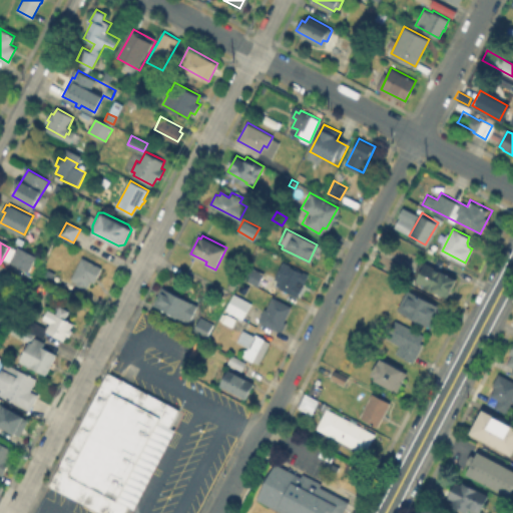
[(12,265),(19,248),(35,257),(28,272),(12,265)]
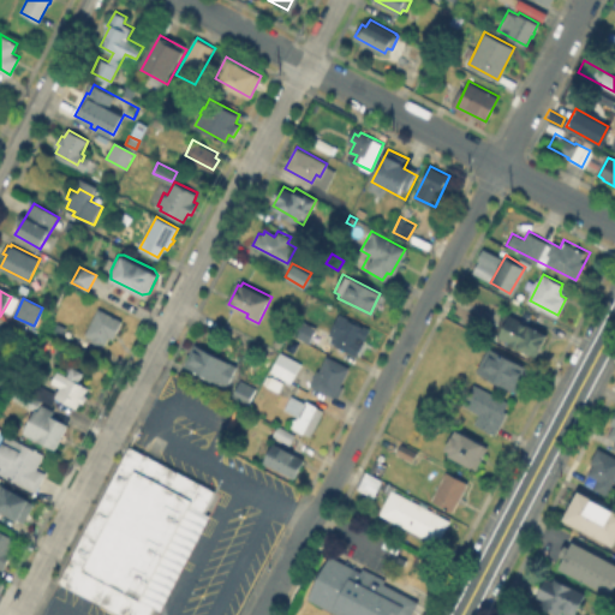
[(123,320),(114,338),(109,335),(106,342),(103,341),(101,345),(91,340),(93,336),(85,333),(99,306),(123,320)]
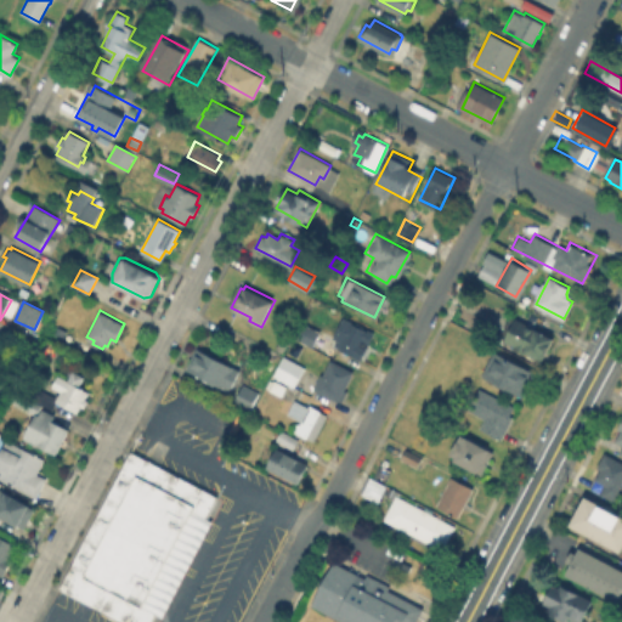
[(530,312),(557,324),(542,356),(504,339),(515,317),(525,322),(530,312)]
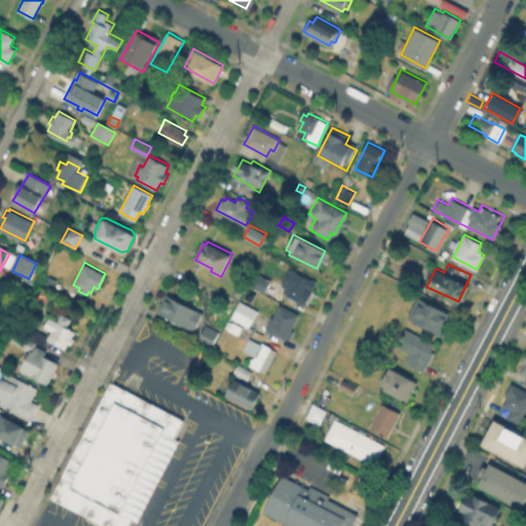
[(288,267),(314,280),(303,303),(279,292),(282,287),(279,285),(288,267)]
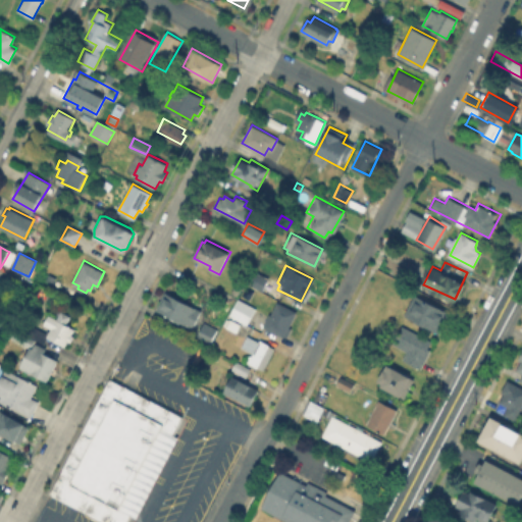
[(260,290),(247,283),(254,270),(266,277),(260,290)]
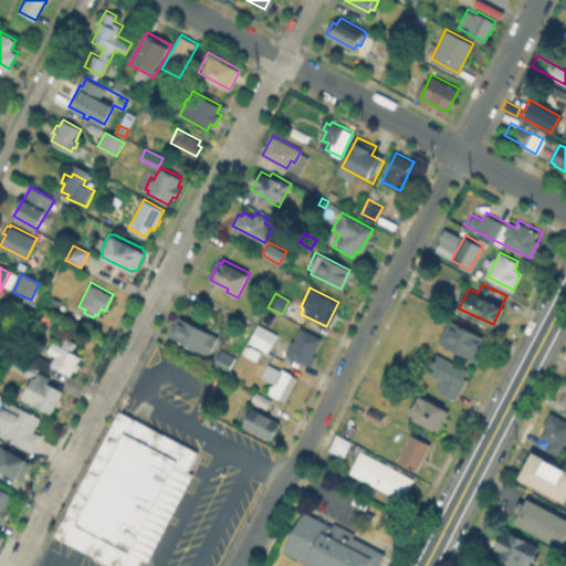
[(79,308),(74,318),(61,312),(65,302),(79,308)]
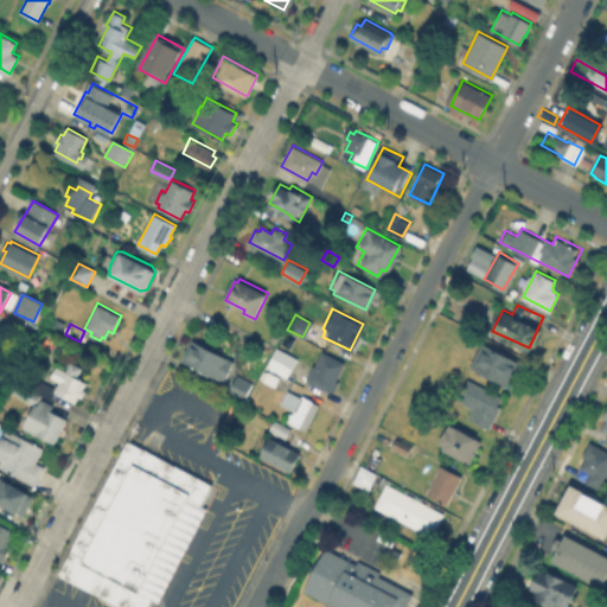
[(235,360),(224,381),(183,359),(193,339),(235,360)]
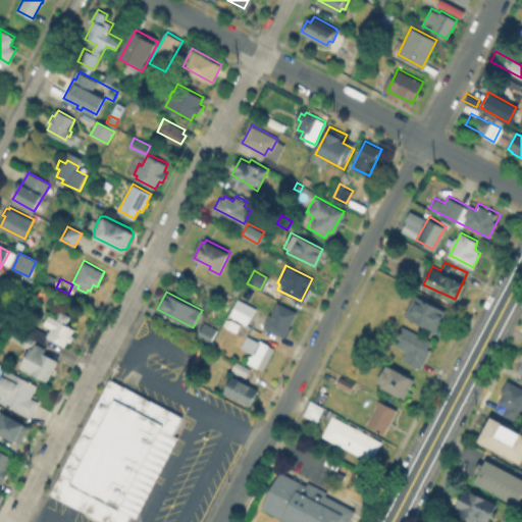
[(450,311),(439,332),(405,315),(415,295),(450,311)]
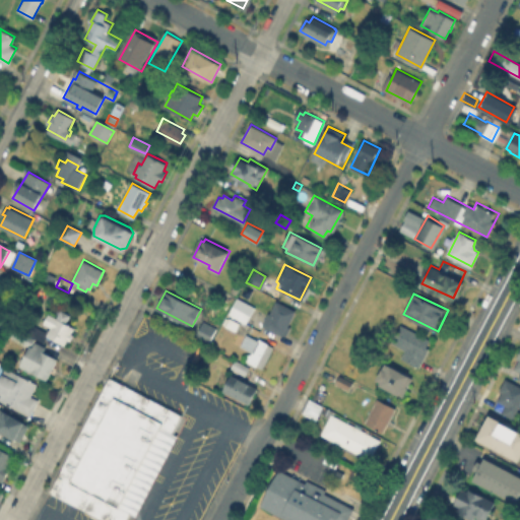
[(255,306),(246,322),(230,313),(238,297),(255,306)]
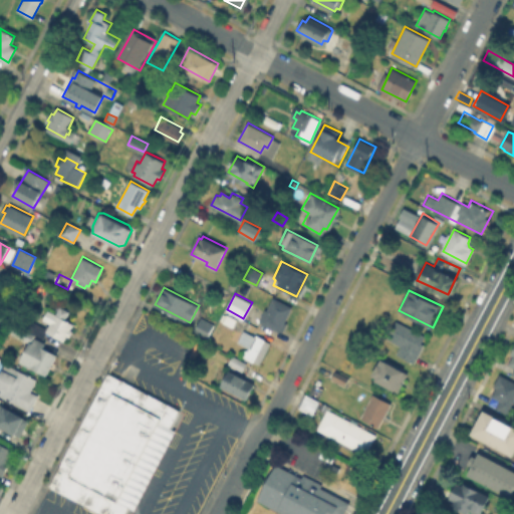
[(292,306),(285,321),(288,322),(283,331),(260,320),(266,308),(267,309),(273,296),(292,306)]
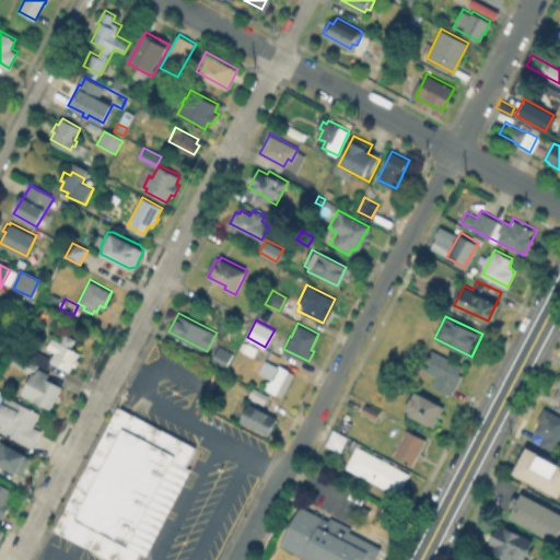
[(50,365),(56,357),(47,351),(55,339),(63,346),(68,338),(77,342),(72,352),(81,357),(71,376),(50,365)]
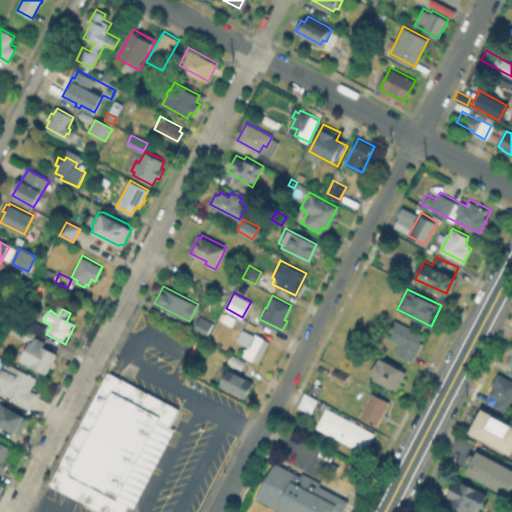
[(214,323),(207,337),(193,329),(200,315),(214,323)]
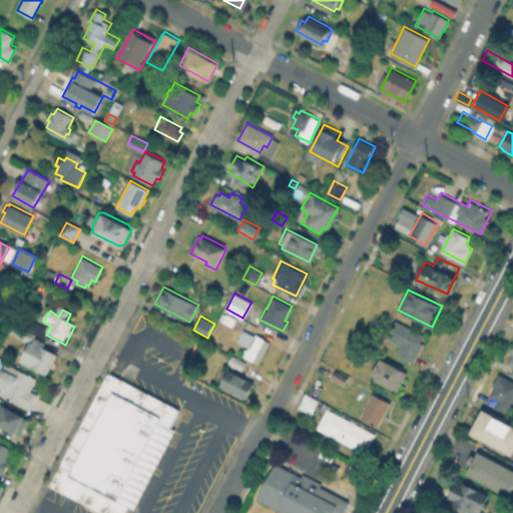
[(421,342),(414,362),(396,353),(400,345),(387,337),(396,320),(424,335),(421,342)]
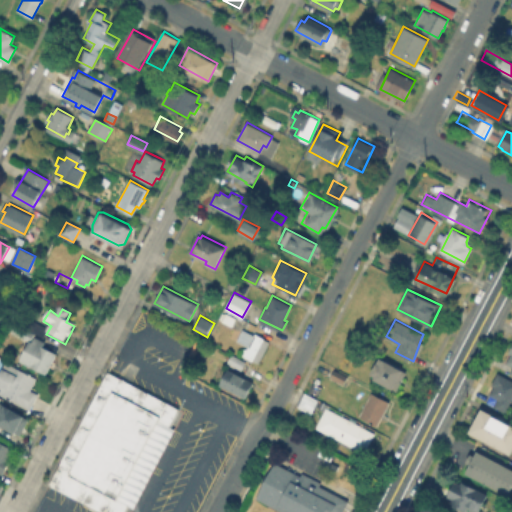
[(35,333),(31,340),(8,328),(12,320),(35,333)]
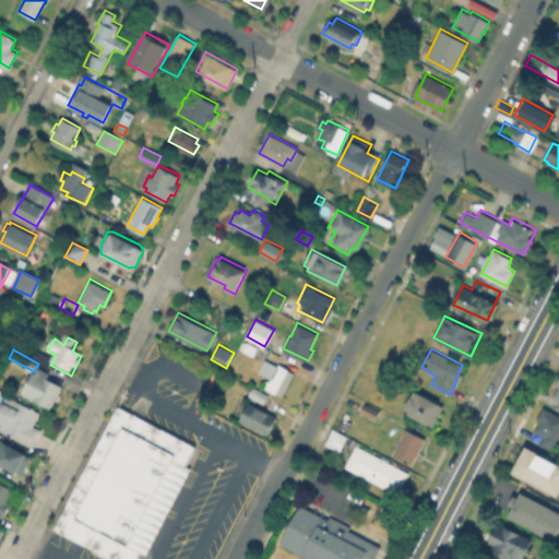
[(265,358),(278,365),(278,364),(295,372),(283,395),(265,385),(269,380),(270,381),(272,378),(260,371),(265,358)]
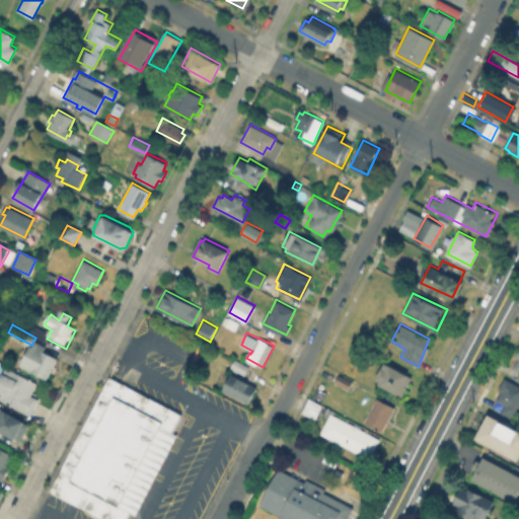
[(517,371),(514,379),(518,380),(518,346),(510,368),(517,371)]
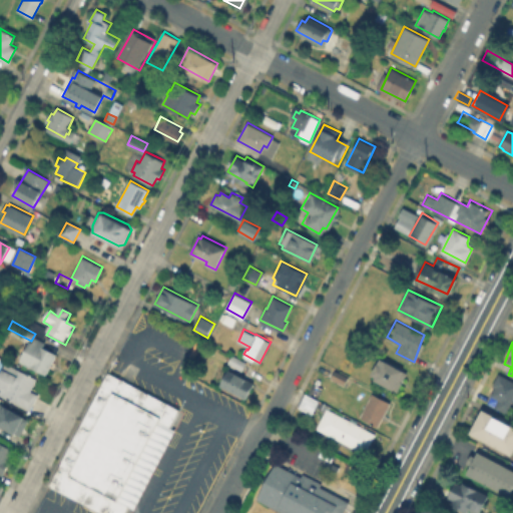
[(21,363),(31,343),(57,356),(47,376),(21,363)]
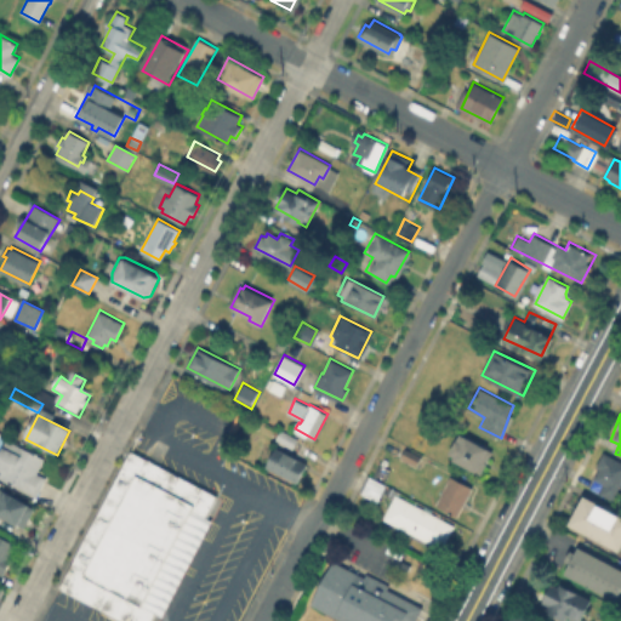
[(298,438),(295,446),(277,437),(280,429),(298,438)]
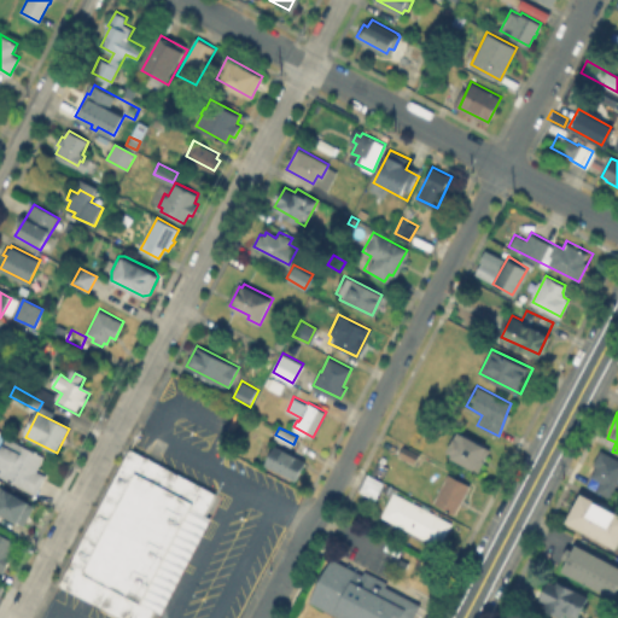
[(482,465),(479,471),(453,453),(447,450),(458,430),(490,448),(482,465)]
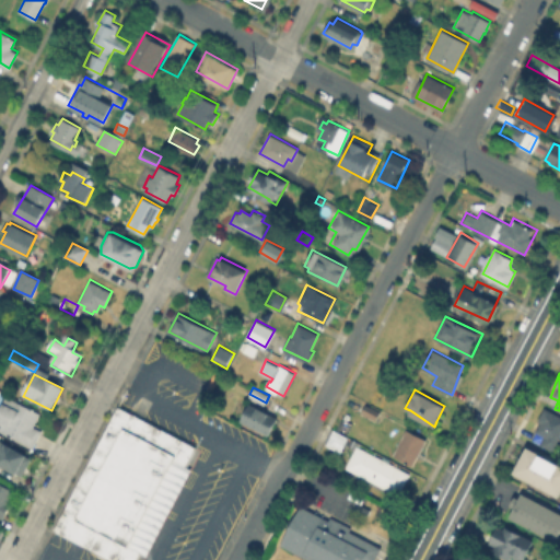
[(43,430),(34,446),(0,429),(0,409),(8,395),(41,412),(34,426),(43,430)]
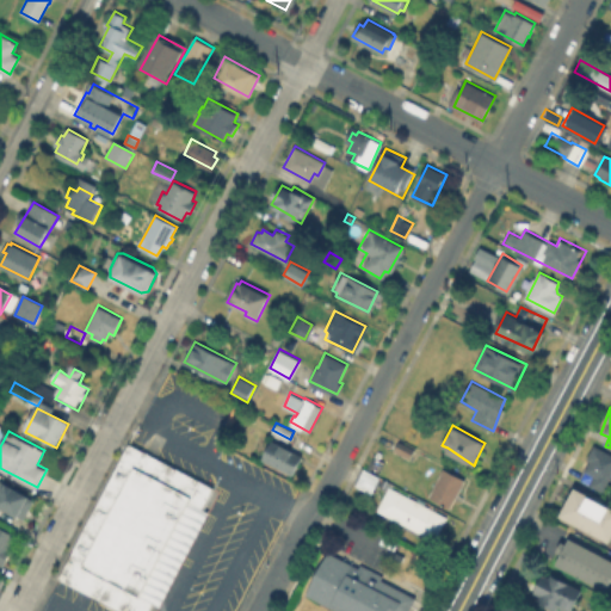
[(303,456),(294,475),(263,457),(272,439),(303,456)]
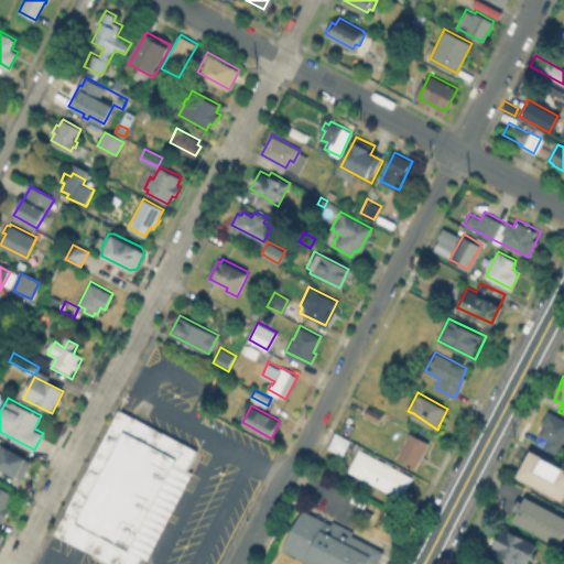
[(383,413),(378,422),(365,414),(369,405),(383,413)]
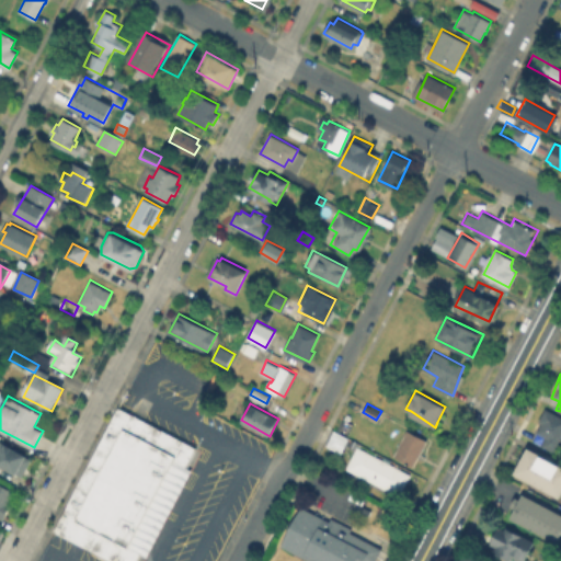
[(119,407),(197,448),(137,560),(110,560),(54,531),(119,407)]
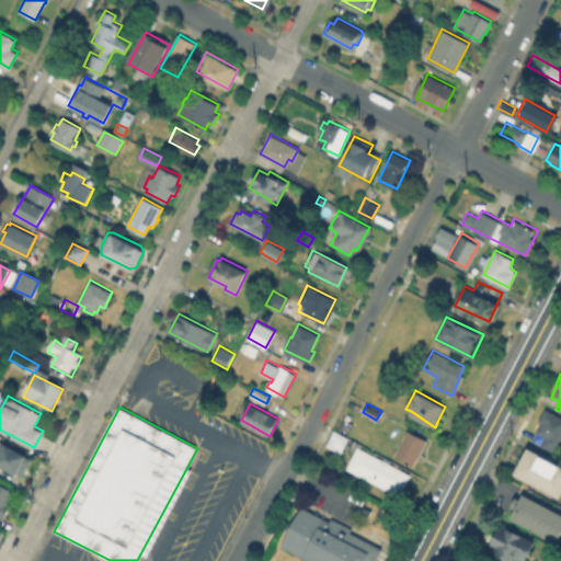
[(560,416),(560,431),(552,448),(539,442),(541,436),(534,432),(538,423),(535,421),(542,408),(560,416)]
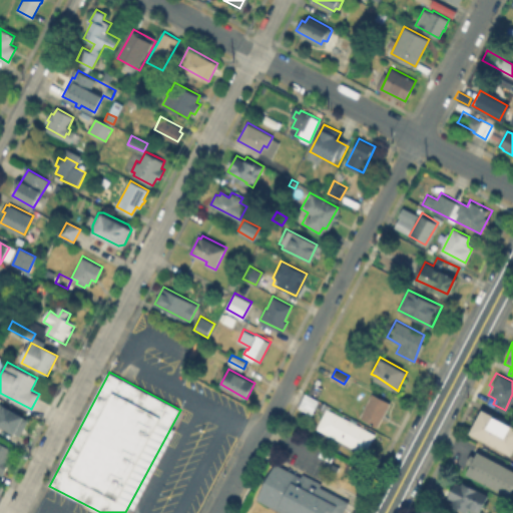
[(391,402),(379,425),(361,416),(373,393),(391,402)]
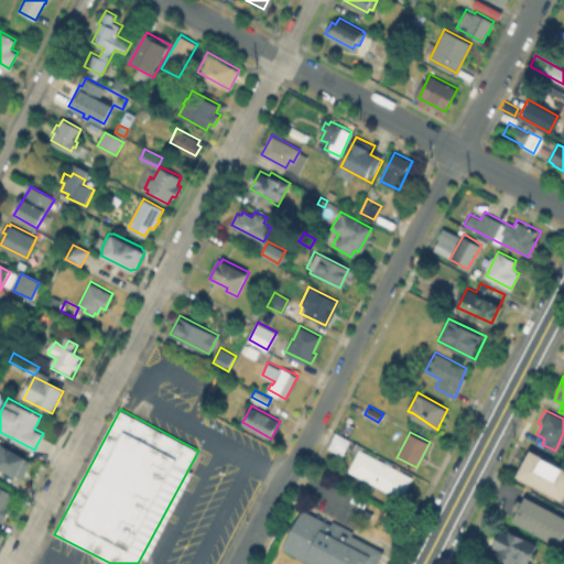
[(0,442),(34,461),(24,478),(0,464),(0,442)]
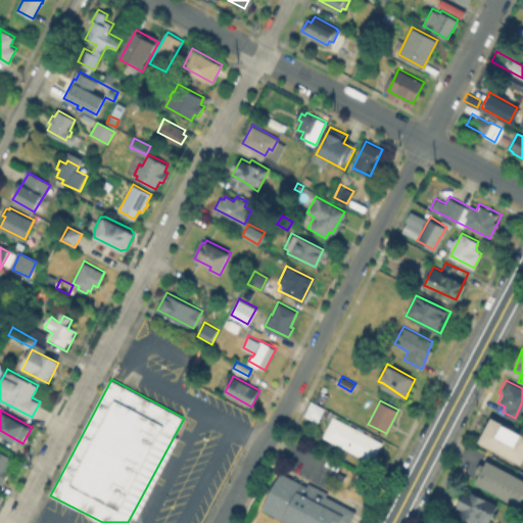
[(320,439),(372,460),(381,438),(329,418),(320,439)]
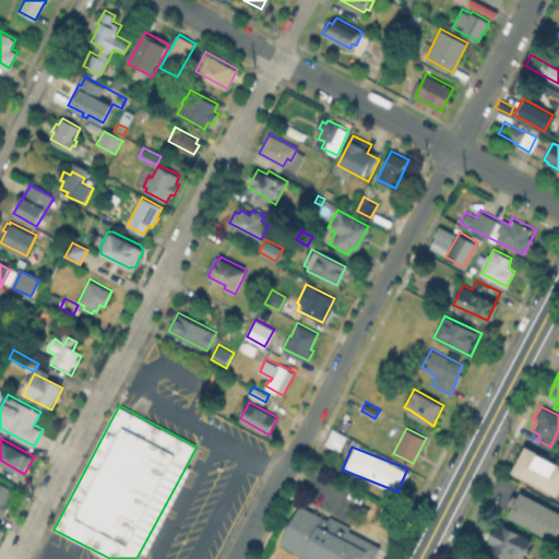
[(558,467),(558,501),(514,477),(527,451),(558,467)]
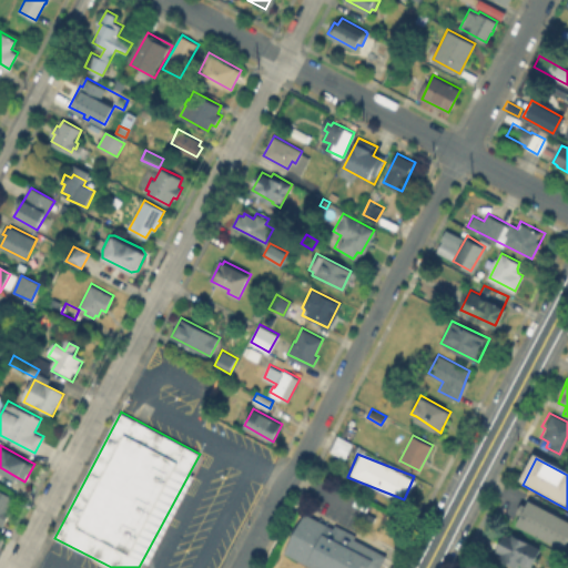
[(11,509),(3,525),(0,523),(0,488),(16,497),(10,509),(11,509)]
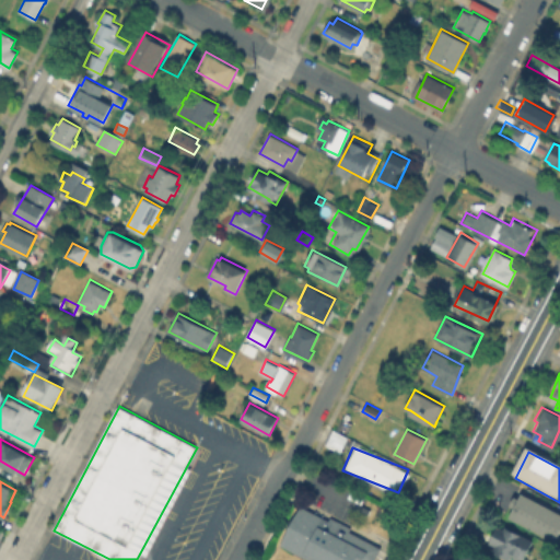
[(522,491),(559,511),(559,539),(510,513),(522,491)]
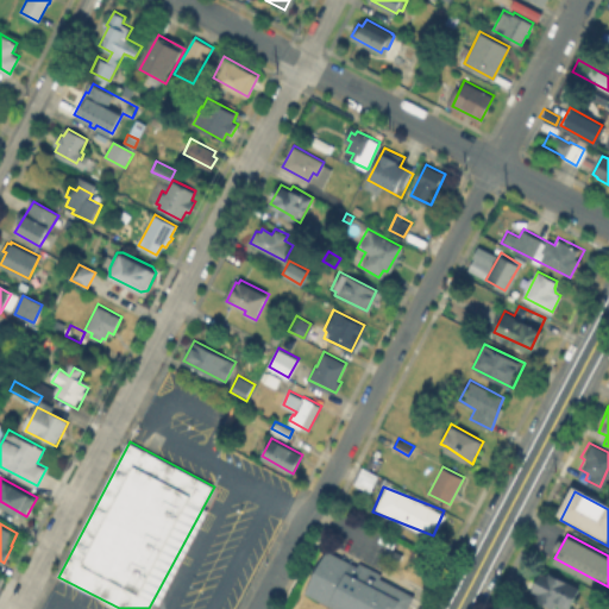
[(337,608),(306,592),(328,550),(410,594),(401,608),(337,608)]
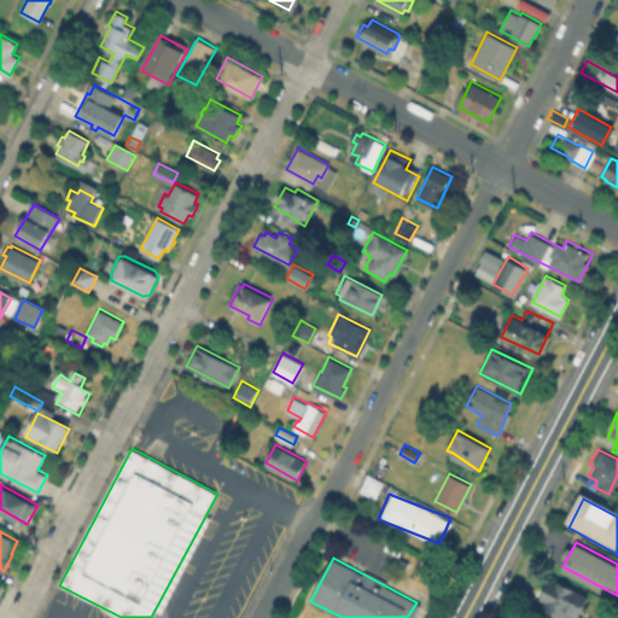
[(541,596),(552,575),(588,593),(577,614),(541,596)]
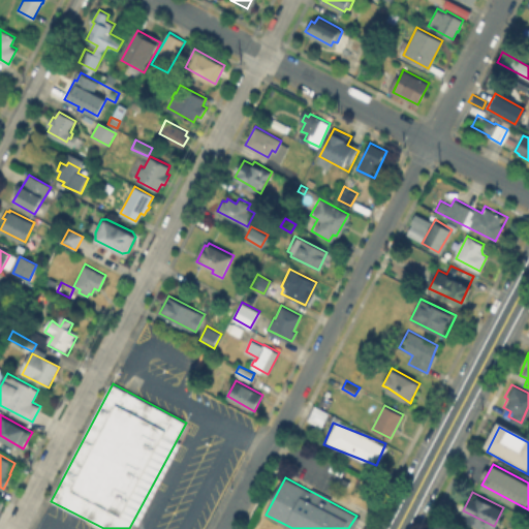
[(435,528),(441,518),(462,528),(435,528)]
